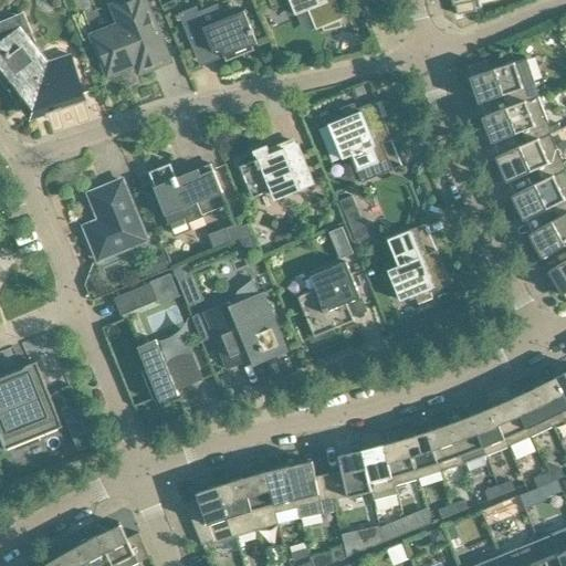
[(169,61),(144,0),(127,0),(113,6),(121,25),(92,37),(108,75),(133,66),(140,70),(139,72),(139,73),(169,61)]
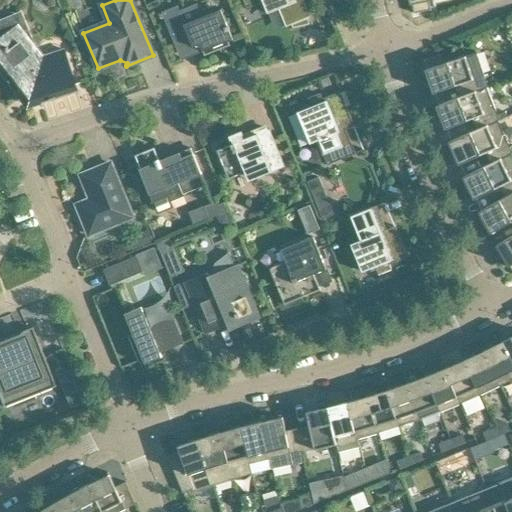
[(243,0),(247,9),(263,3),(268,14),(279,9),(286,27),(292,25),(293,28),(310,24),(308,18),(310,17),(303,0),(243,0)]
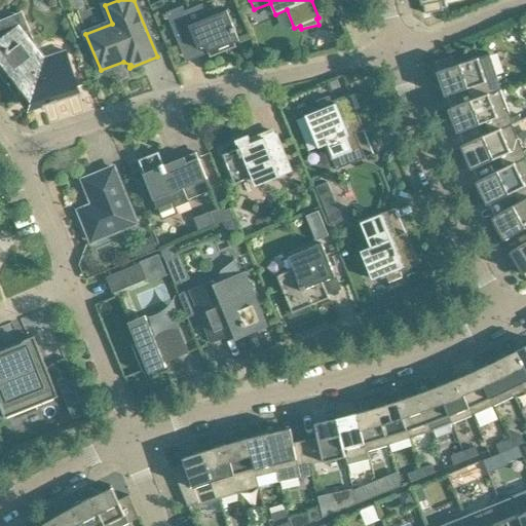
[(422,0),(425,14),(443,10),(441,0),(443,0),(422,0)]
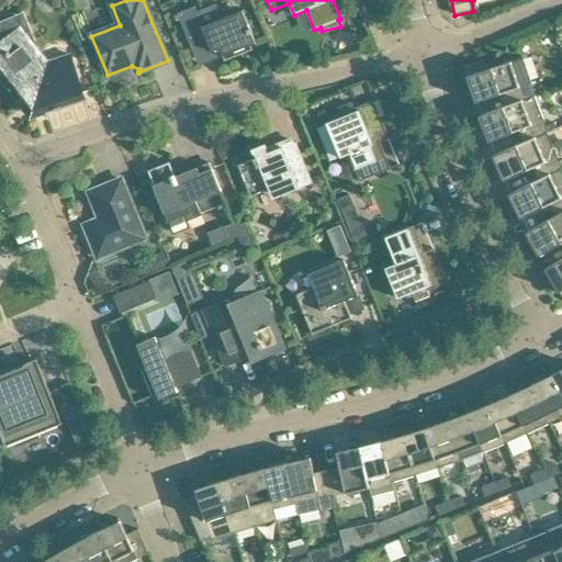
[(249,29),(243,11),(222,19),(215,4),(197,12),(194,7),(177,13),(195,57),(211,51),(212,52),(214,51),(221,52),(225,62),(253,49),(250,45),(256,43),(251,33),(253,33),(250,29),(249,29)]
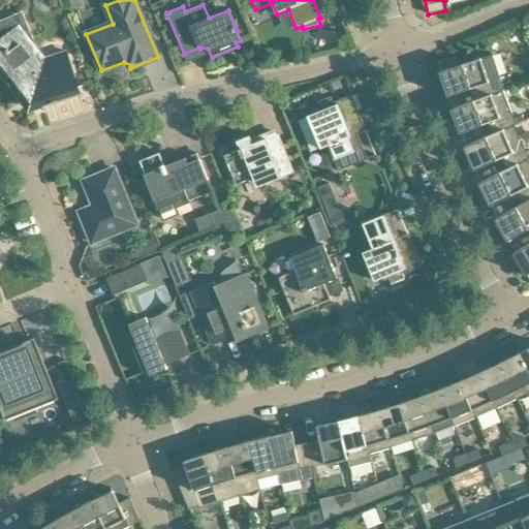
[(0,28),(0,29),(0,30),(0,38),(0,40),(0,71),(21,98),(17,102),(18,103),(27,96),(39,99),(42,112),(43,111),(42,105),(79,94),(80,98),(81,98),(65,51),(64,52),(68,63),(57,66),(54,58),(44,61),(41,58),(36,44),(32,47),(20,17),(7,22),(5,23),(3,24),(2,26),(0,28)]
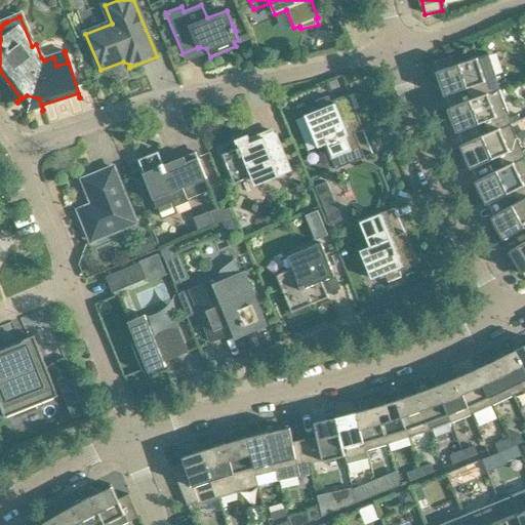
[(434,62),(438,71),(446,95),(447,95),(447,94),(472,86),(476,97),(500,88),(488,54),(454,66),(451,55),(434,62)]
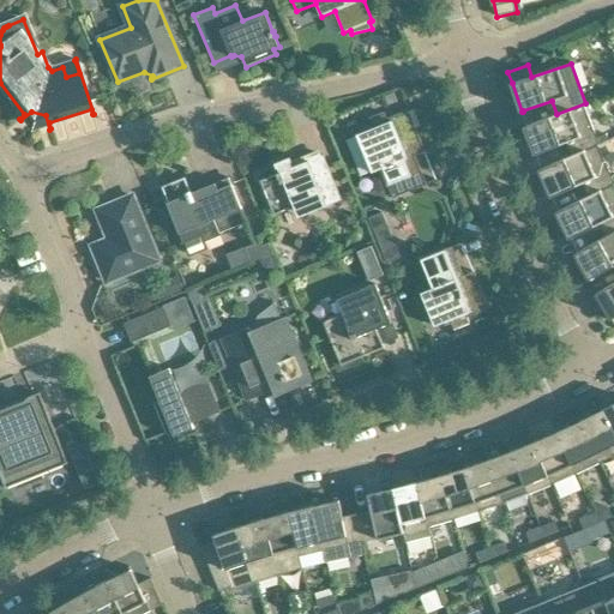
[(585,104),(585,103),(557,114),(528,126),(528,125),(525,126),(527,126),(524,127),(535,155),(537,155),(537,154),(565,143),(571,156),(599,144),(584,104),(585,104)]
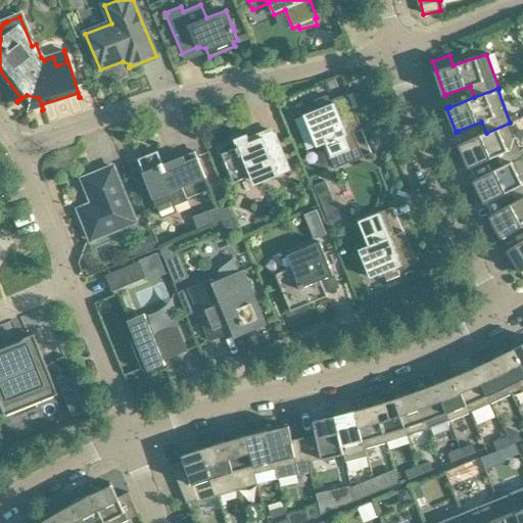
[(334,169),(364,157),(372,153),(372,152),(363,156),(353,133),(351,128),(361,125),(347,94),(329,101),(327,96),(314,101),(316,106),(310,109),(312,112),(303,115),(317,146),(324,143),(334,169)]
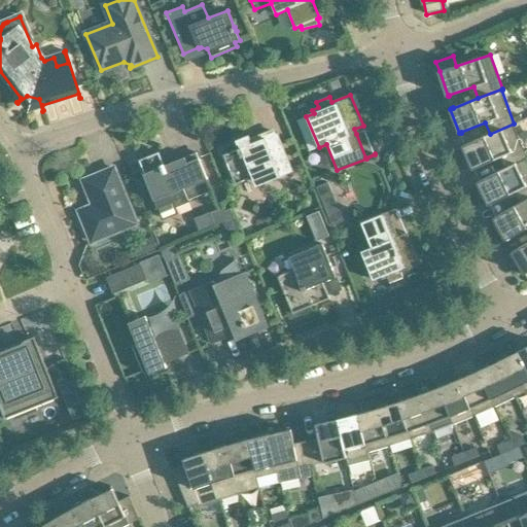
[(503,169),(526,156),(526,155),(513,125),(514,124),(490,134),(465,144),(464,145),(463,145),(473,169),(475,169),(475,168),(499,157),(503,169)]
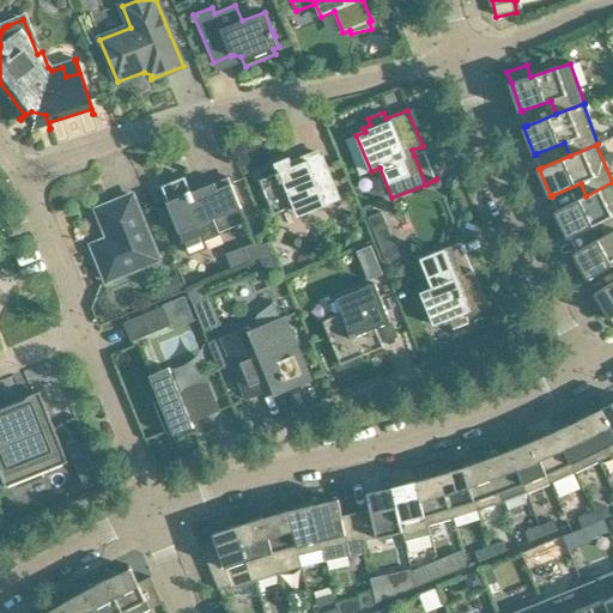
[(274,164),(275,169),(277,169),(278,168),(279,173),(260,180),(274,214),(293,207),(293,208),(295,208),(308,213),(316,210),(341,200),(322,155),(292,167),(290,163),(291,162),(290,157),(274,164)]
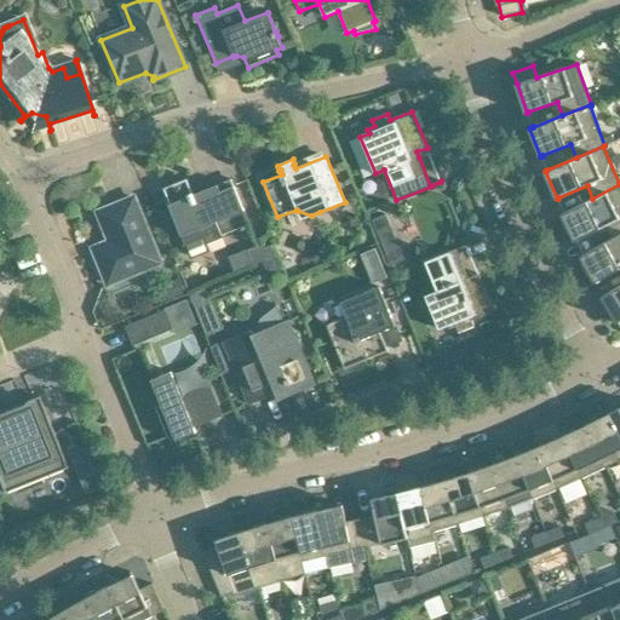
[(187,179),(164,189),(170,204),(168,205),(184,245),(219,231),(222,235),(250,224),(231,179),(193,195),(187,179)]
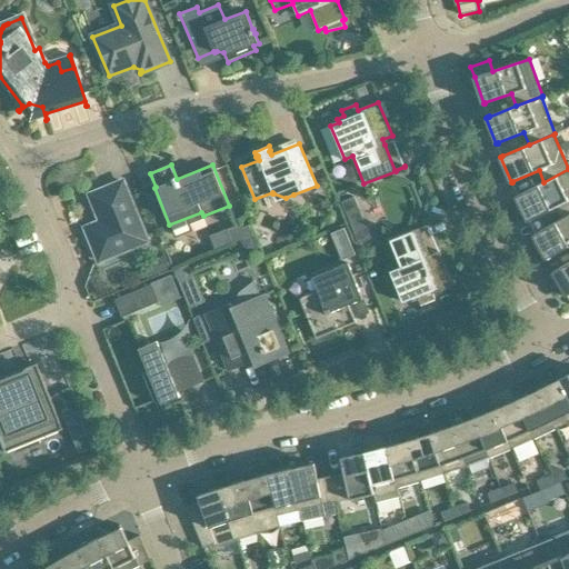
[(568,170),(568,169),(543,182),(518,195),(517,196),(516,197),(528,221),(529,220),(555,208),(560,219),(568,215),(568,171),(568,170)]
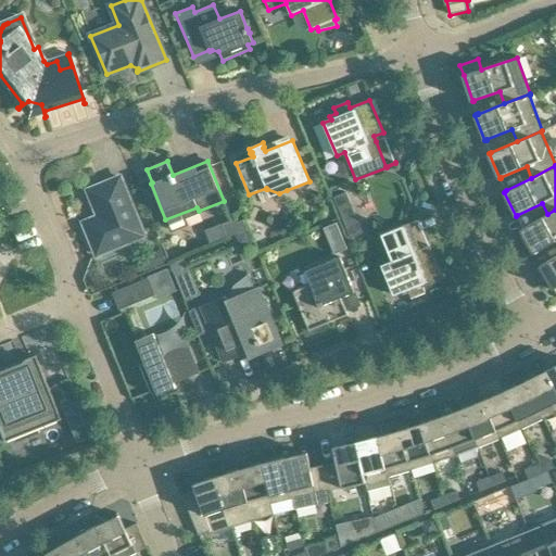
[(93,218),(84,223),(97,255),(143,236),(119,177),(88,190),(97,212),(98,212),(95,219),(93,218)]
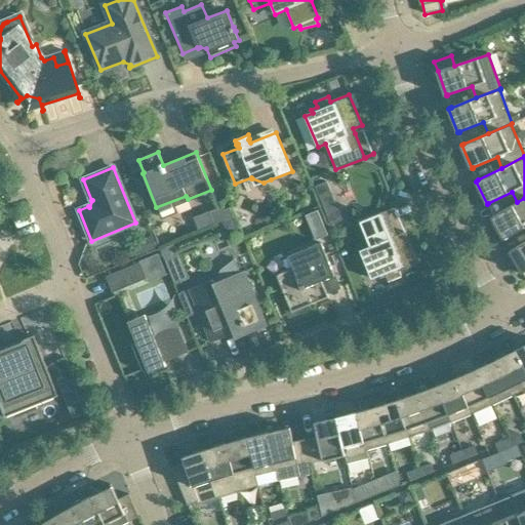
[(524,227),(524,198),(517,202),(494,215),(493,215),(505,239),(506,238),(524,227)]
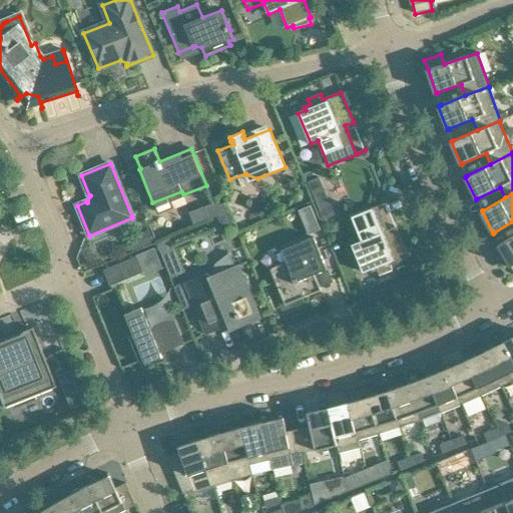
[(204,208),(209,219),(227,211),(224,202),(219,204),(218,202),(213,204),(213,203),(204,206),(205,208),(204,208)]
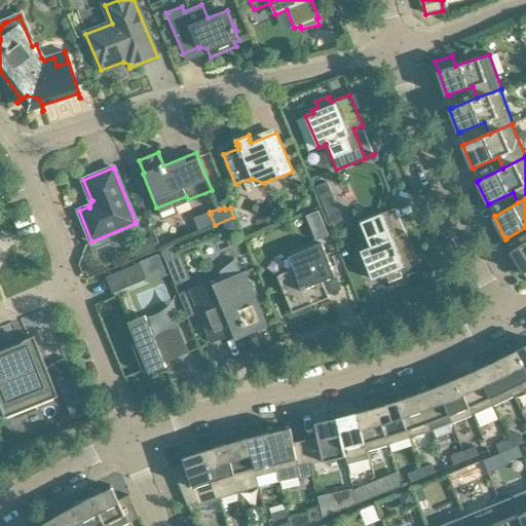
[(396,208),(358,223),(368,249),(361,252),(372,279),(379,276),(381,279),(386,277),(388,283),(402,276),(400,271),(419,264),(408,236),(399,240),(387,213),(397,209),(396,208)]
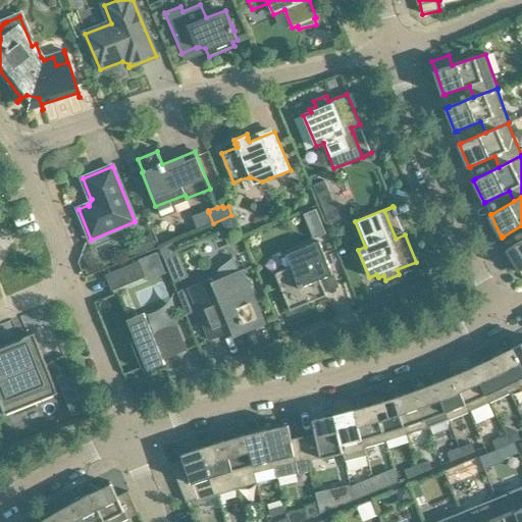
[(315,209),(304,214),(313,239),(325,233),(315,209)]
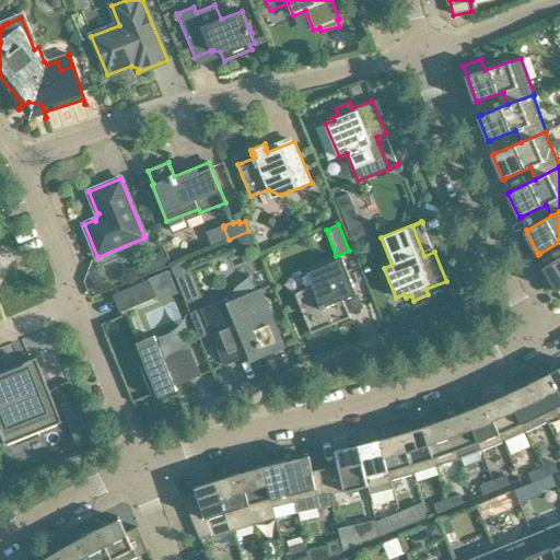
[(153,258),(152,259),(156,270),(167,265),(163,254),(158,256),(153,258)]
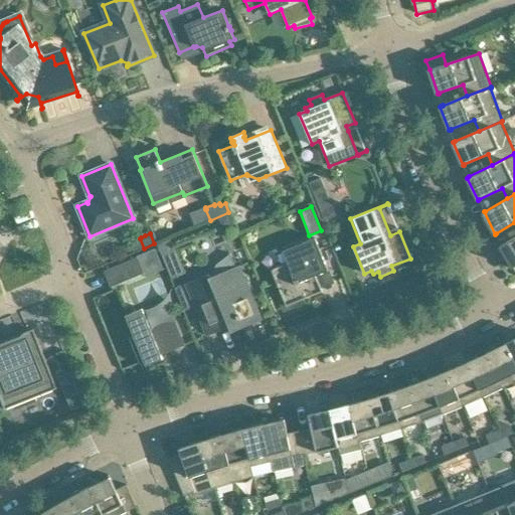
[(514,236),(502,244),(501,245),(500,246),(514,270),(514,236)]
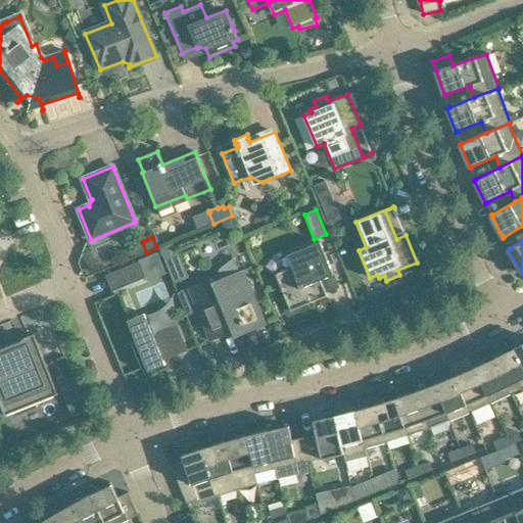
[(333,275),(333,274),(320,242),(294,252),(299,265),(276,274),(286,300),(283,300),(289,315),(307,306),(306,304),(327,296),(321,280),(333,275)]
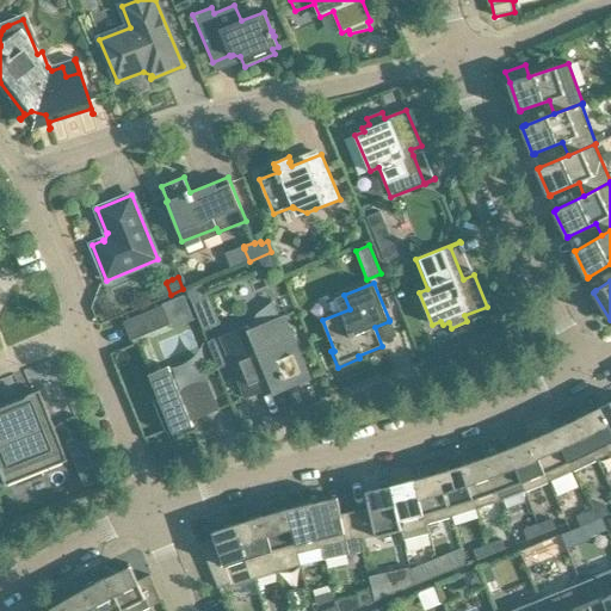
[(203,287),(189,291),(193,307),(209,301),(203,287)]
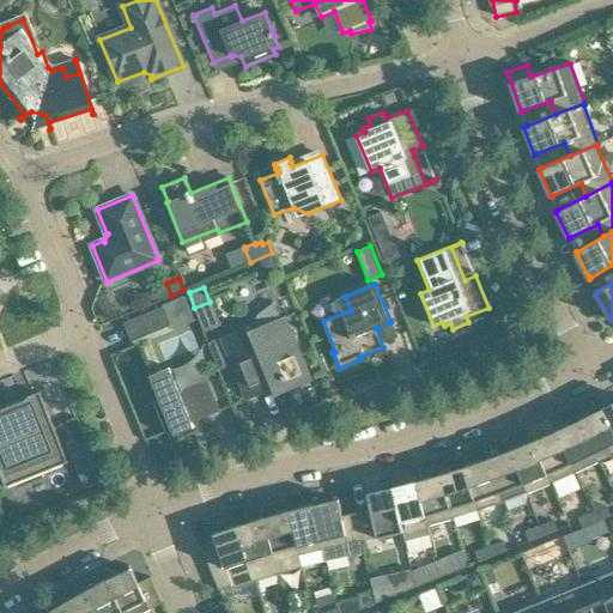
[(310,380),(299,353),(297,354),(290,337),(292,335),(285,317),(281,320),(274,302),(272,303),(273,304),(259,315),(256,320),(256,325),(258,329),(252,332),(249,327),(220,338),(247,400),(273,389),(275,394),(310,380)]
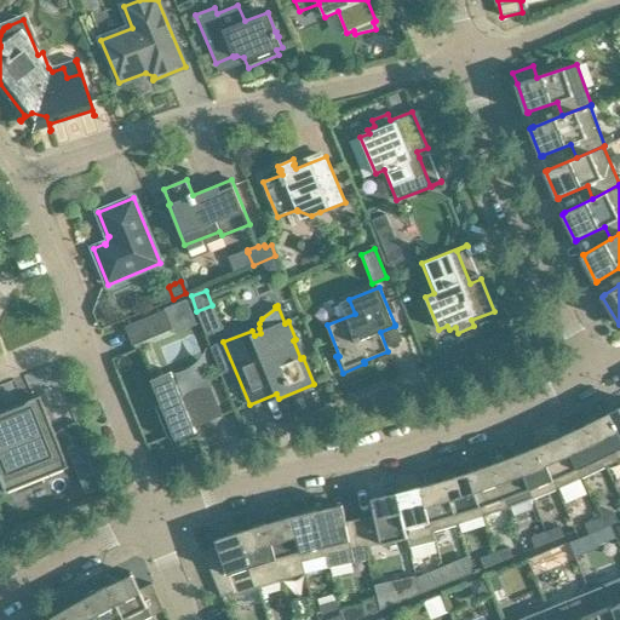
[(173,329),(165,310),(125,327),(127,334),(133,345),(173,329)]
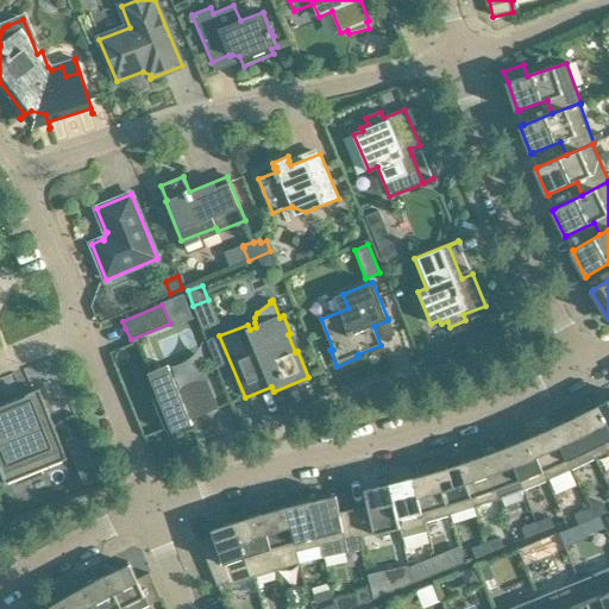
[(173,433),(193,425),(190,420),(219,408),(205,375),(176,387),(168,365),(148,374),(158,397),(154,399),(151,399),(164,429),(165,429),(165,428),(170,427),(173,433)]
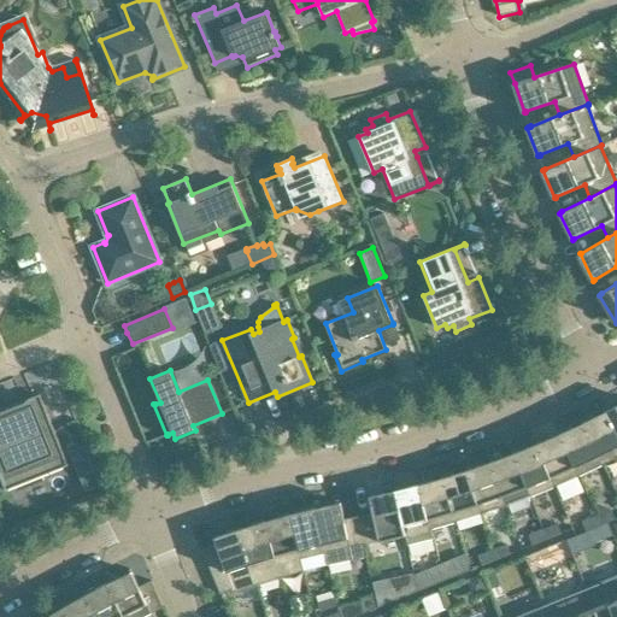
[(69,465),(40,394),(0,410),(0,476),(6,491),(13,488),(15,493),(43,481),(42,476),(69,465)]
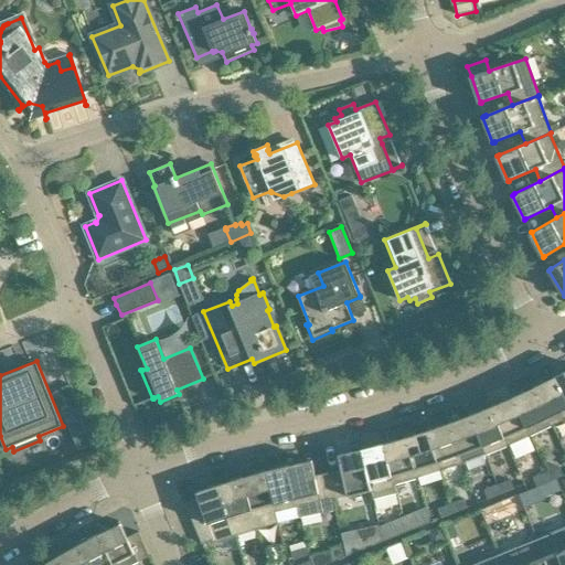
[(564,371),(564,372),(563,370),(552,375),(553,377),(564,398),(564,371)]
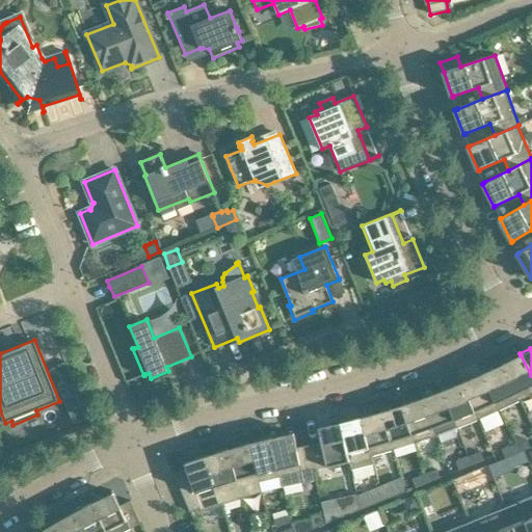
[(531,375),(521,355),(512,360),(510,357),(500,363),(501,366),(502,365),(520,401),(531,394),(531,375)]
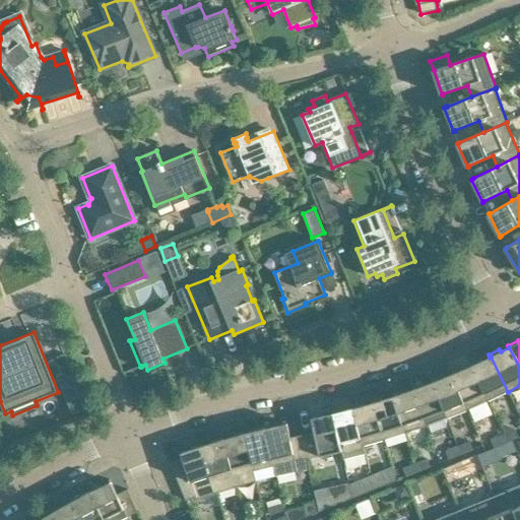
[(508,392),(491,356),(490,358),(481,362),(480,359),(470,364),(470,366),(471,366),(488,401),(508,392)]
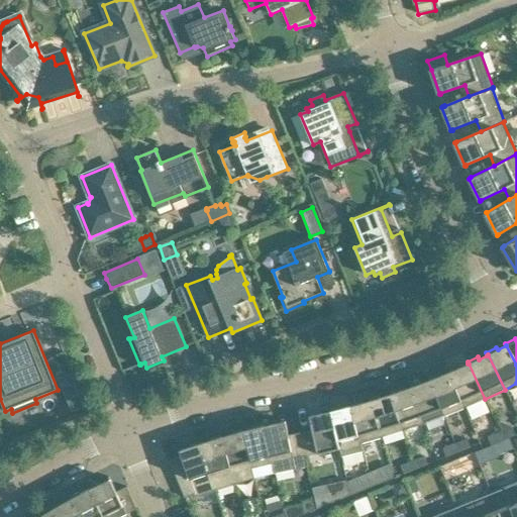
[(469,364),(468,364),(459,368),(458,366),(448,370),(448,373),(449,373),(464,408),(485,399),(469,364)]
